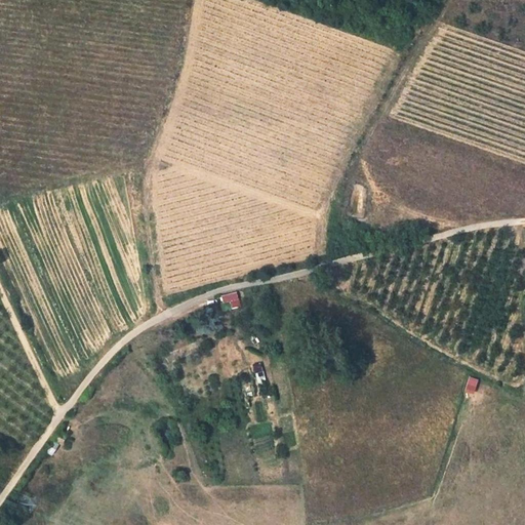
[(225,309),(233,306),(231,299),(223,303),(225,309)]
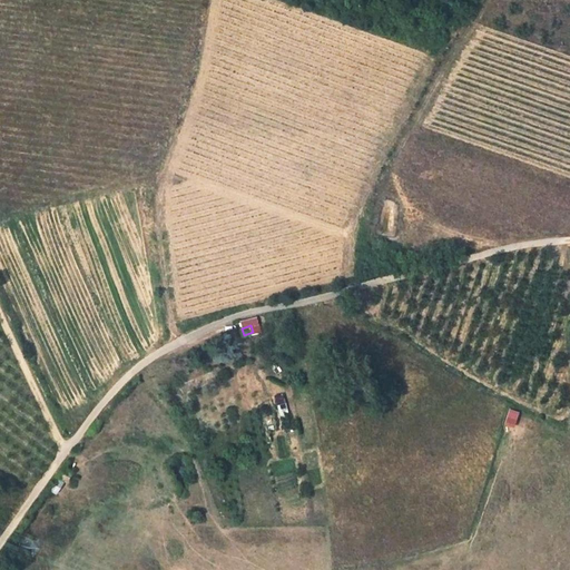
[(277,414),(286,412),(283,394),(274,395),(277,414)]
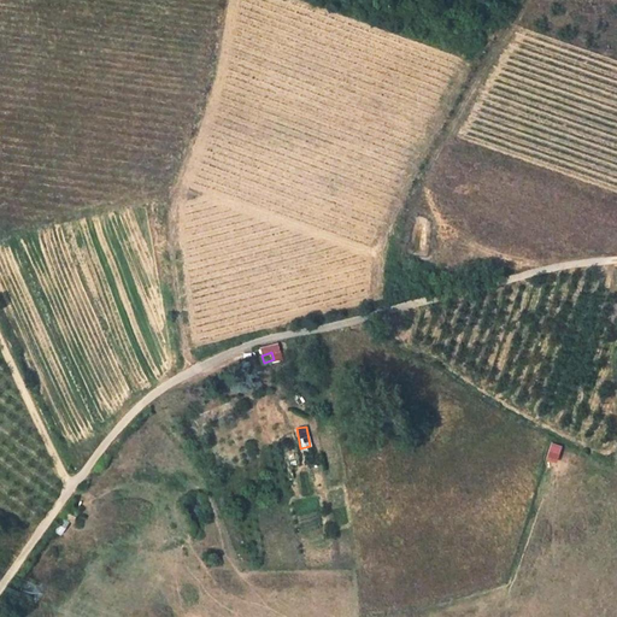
[(556,462),(560,444),(548,441),(544,459),(556,462)]
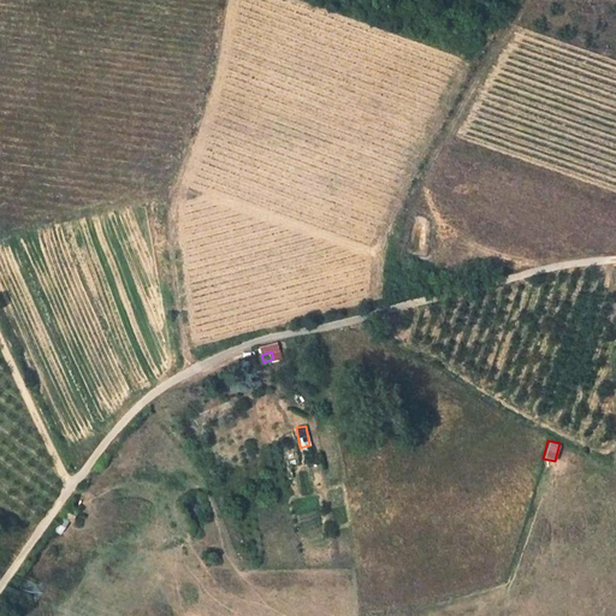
[(318,508),(298,516),(303,527),(321,519),(318,508)]
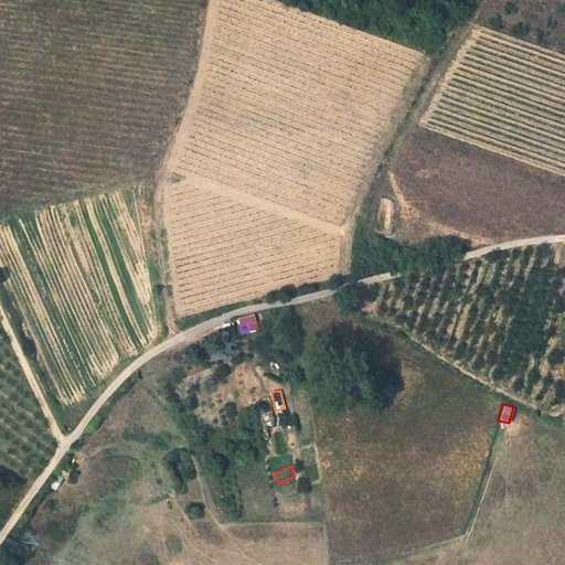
[(60,483),(65,476),(59,469),(52,478),(60,483)]
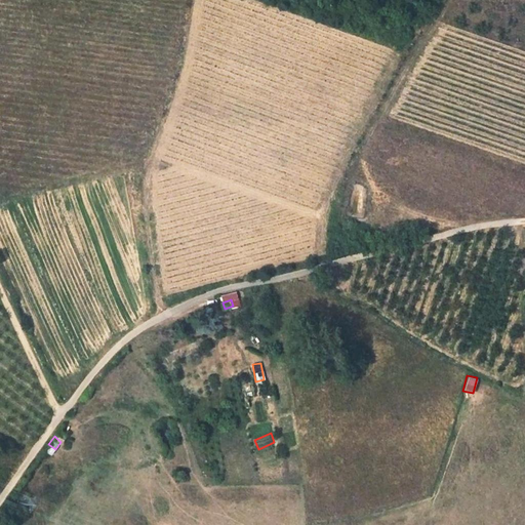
All buildings are outlined.
